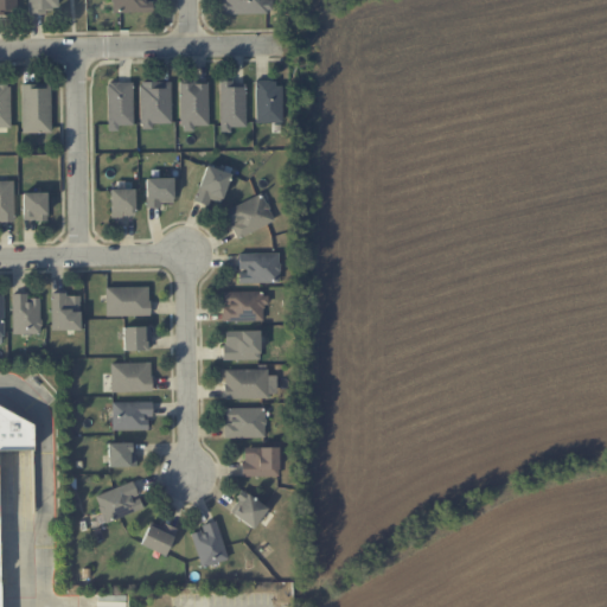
[(0,0),(0,13),(17,13),(16,0),(0,0)]
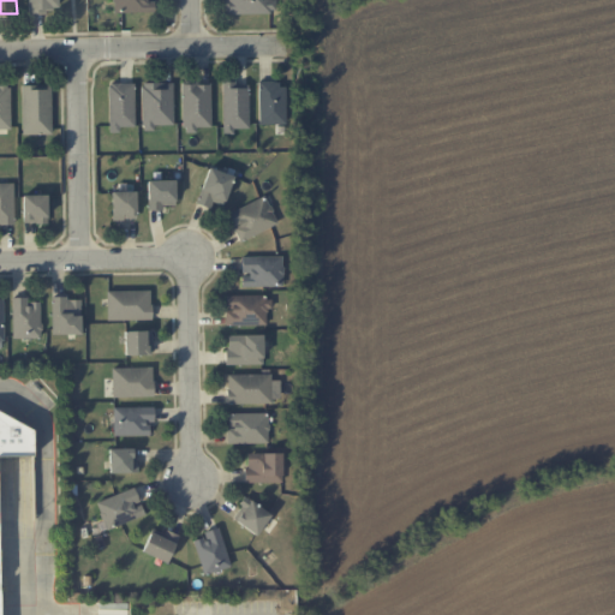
[(27,0),(28,12),(58,11),(57,0),(27,0)]
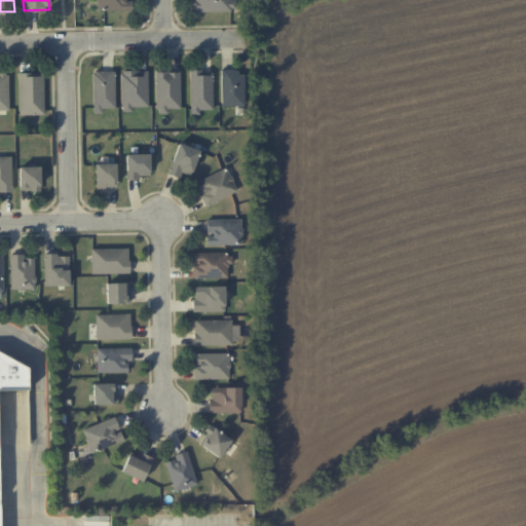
[(97,0),(98,10),(133,9),(132,0),(97,0)]
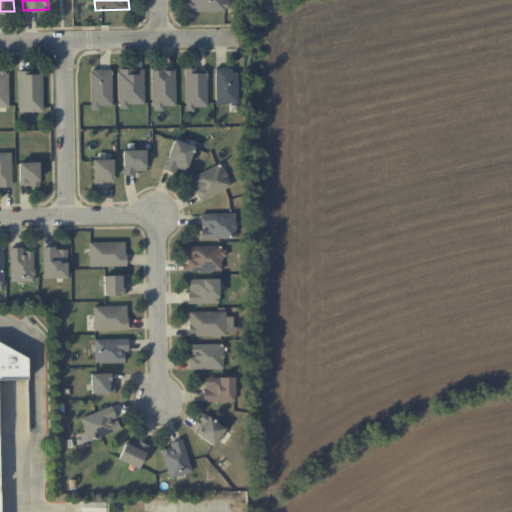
[(187,0),(187,11),(230,12),(229,0),(187,0)]
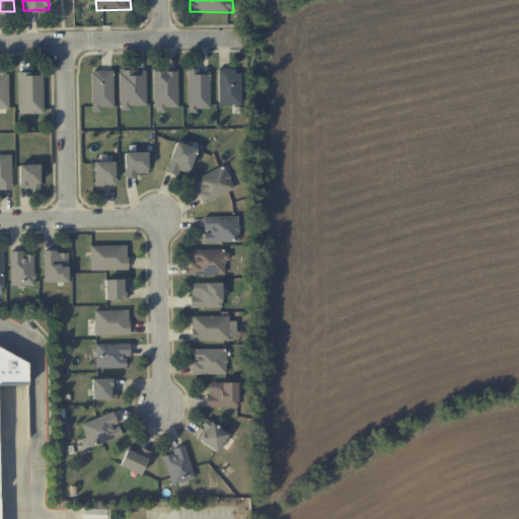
[(219,105),(241,104),(240,68),(218,69),(219,105)]
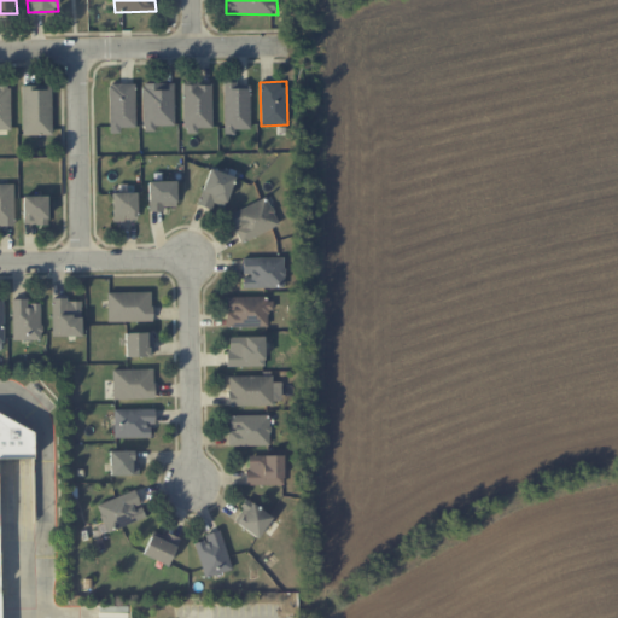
[(174,82),(143,83),(143,132),(156,130),(156,126),(174,126),(174,82)]
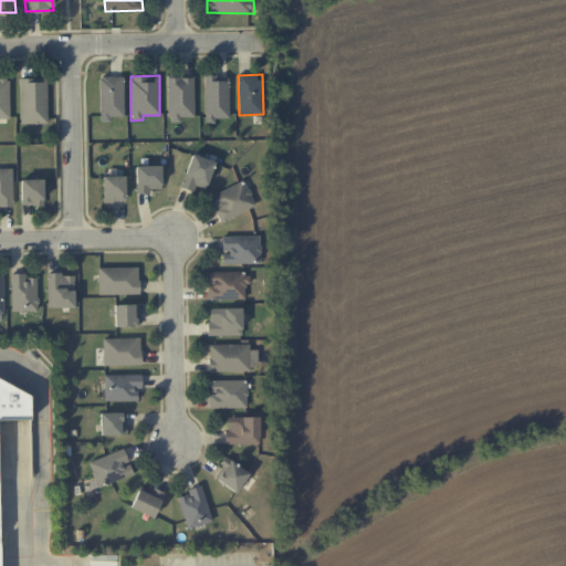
[(195,117),(194,75),(167,75),(168,117),(195,117)]
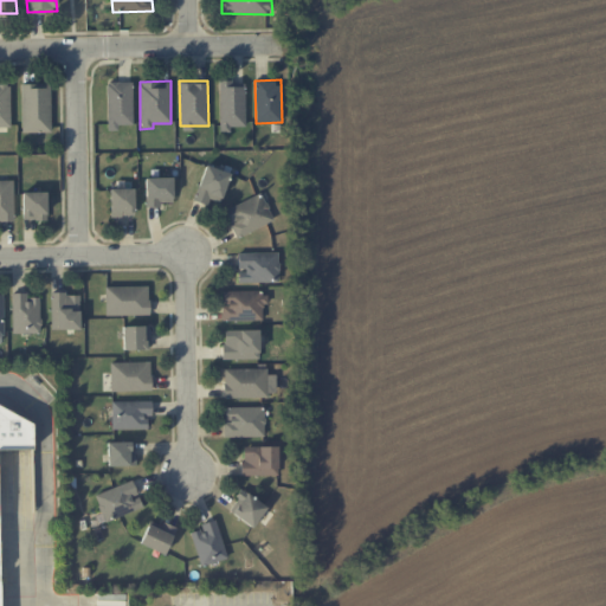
[(133,126),(131,82),(107,82),(108,130),(118,130),(118,126),(133,126)]
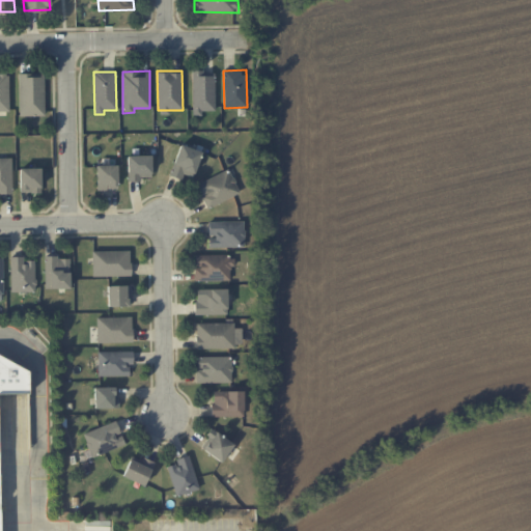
[(193,116),(202,116),(202,111),(215,110),(215,72),(192,72),(193,116)]
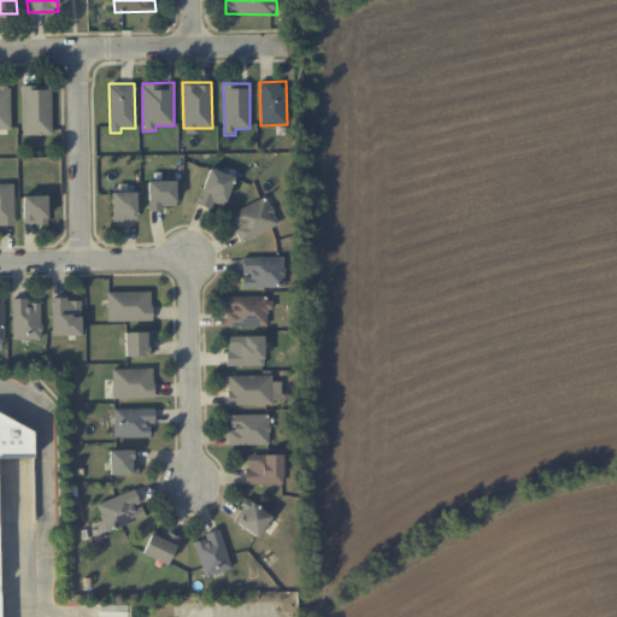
[(22,86),(22,135),(52,134),(51,84),(22,86)]
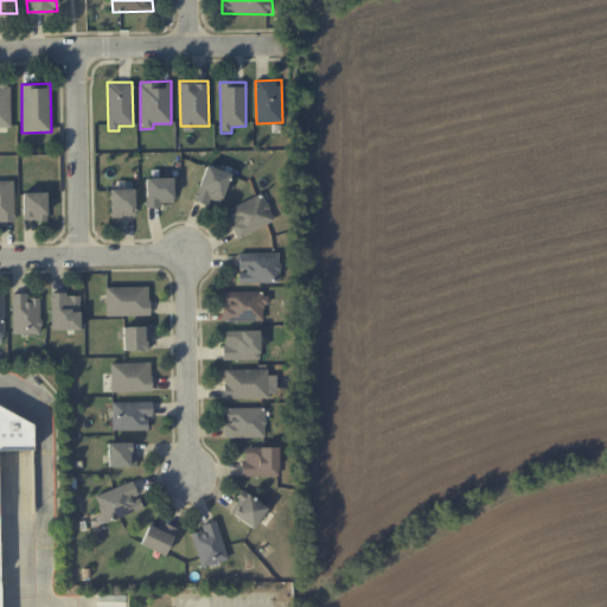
[(0,127),(11,127),(11,84),(0,84),(0,127)]
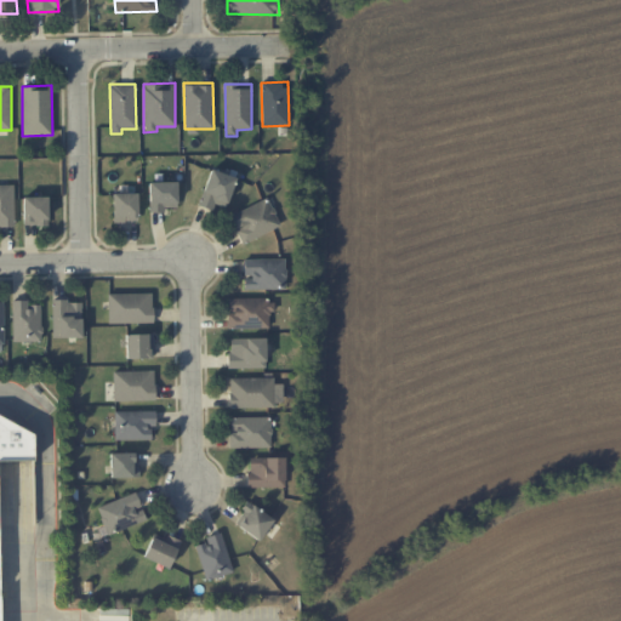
[(198,206),(212,210),(215,203),(226,206),(235,177),(210,169),(198,206)]
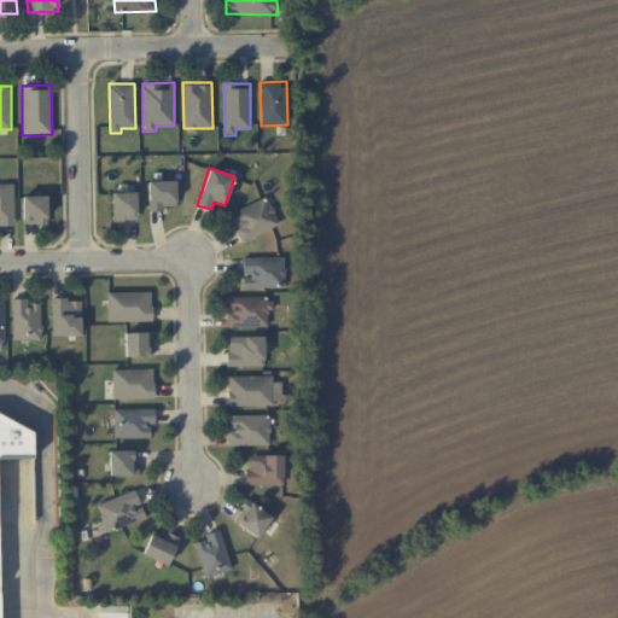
[(149,181),(149,210),(164,210),(164,207),(176,205),(176,181),(149,181)]
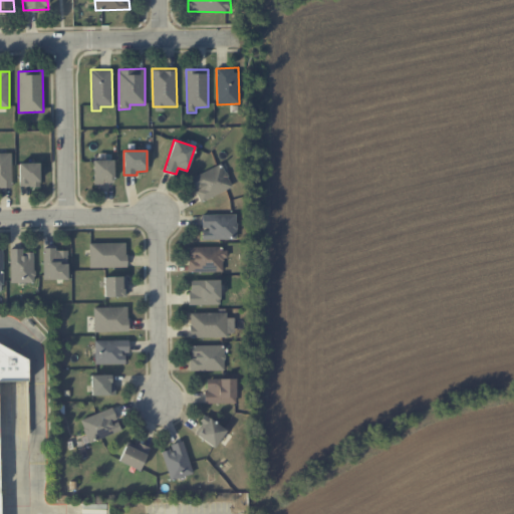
[(11,153),(0,153),(0,186),(11,187),(11,153)]
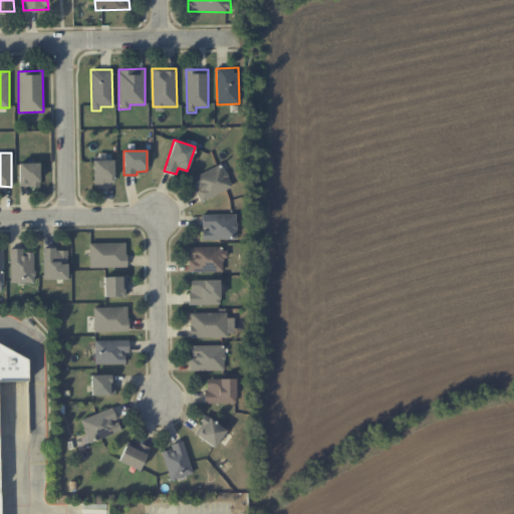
[(113,160),(93,160),(93,183),(113,183),(113,160)]
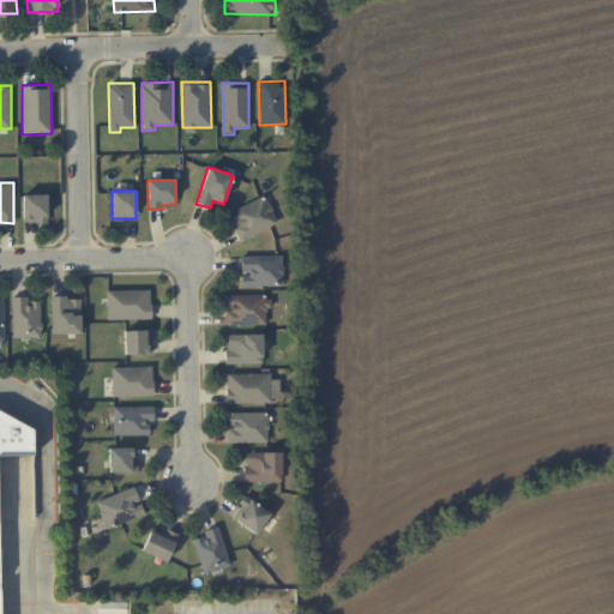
[(47,194),(23,194),(23,223),(47,222),(47,194)]
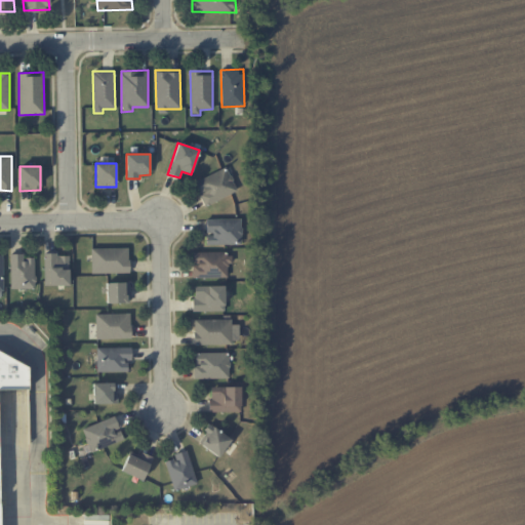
[(237,192),(226,167),(194,182),(205,206),(237,192)]
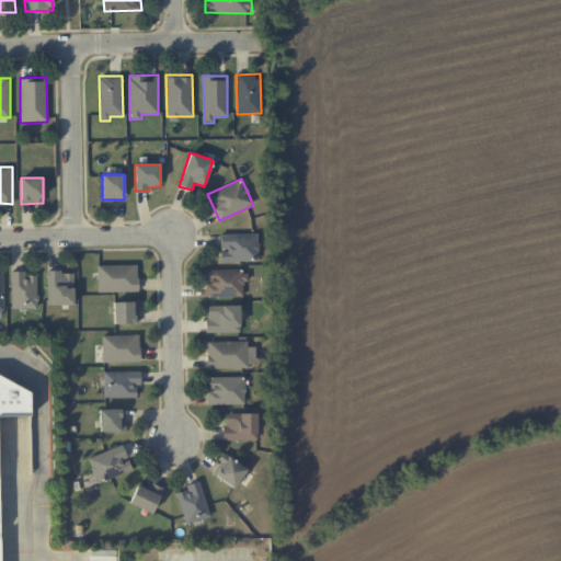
[(219,235),(220,250),(221,261),(259,261),(258,233),(219,235)]
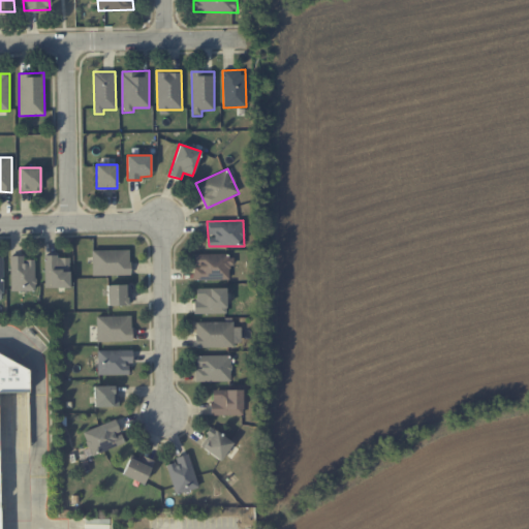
[(92,275),(130,275),(129,250),(91,250),(92,275)]
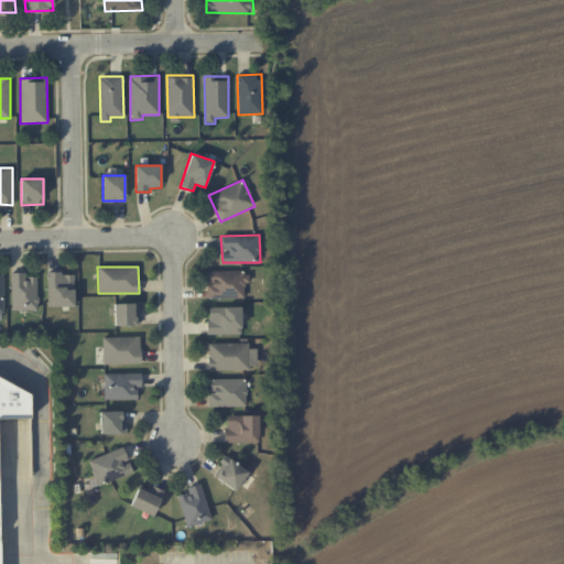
[(207,270),(206,297),(246,299),(247,271),(207,270)]
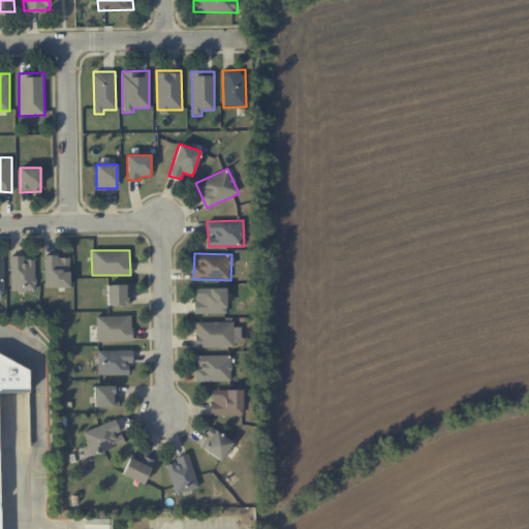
[(35,290),(34,260),(23,260),(23,255),(9,255),(10,290),(35,290)]
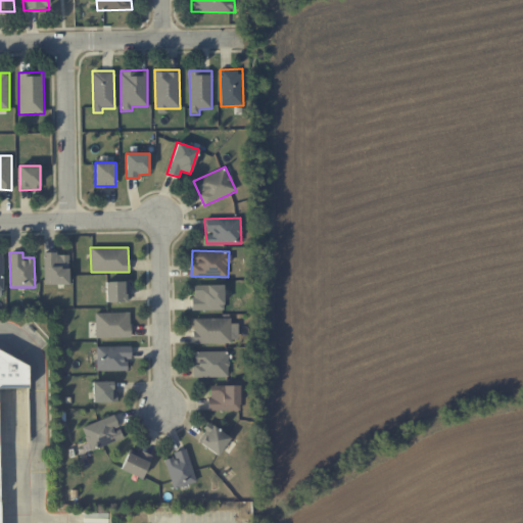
[(68,253),(43,253),(44,285),(68,284),(68,253)]
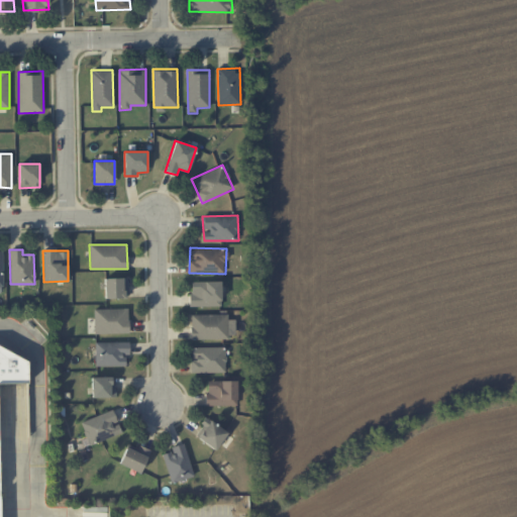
[(104,278),(104,298),(128,298),(127,278),(104,278)]
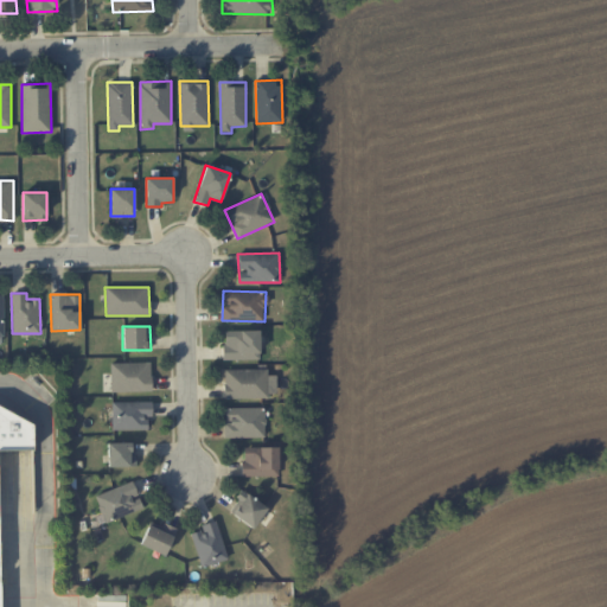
[(260,330),(223,331),(224,359),(260,359),(260,330)]
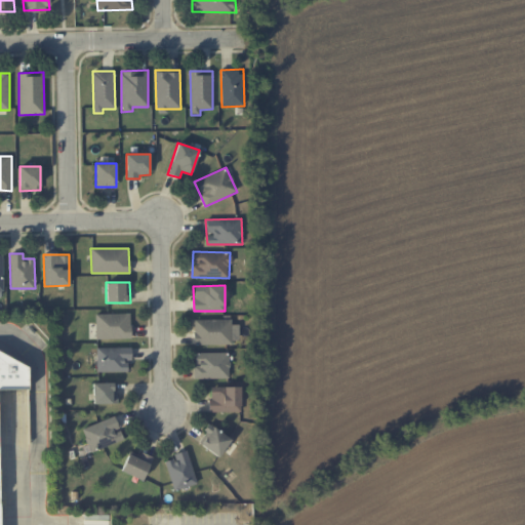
[(95,314),(96,339),(130,338),(130,313),(95,314)]
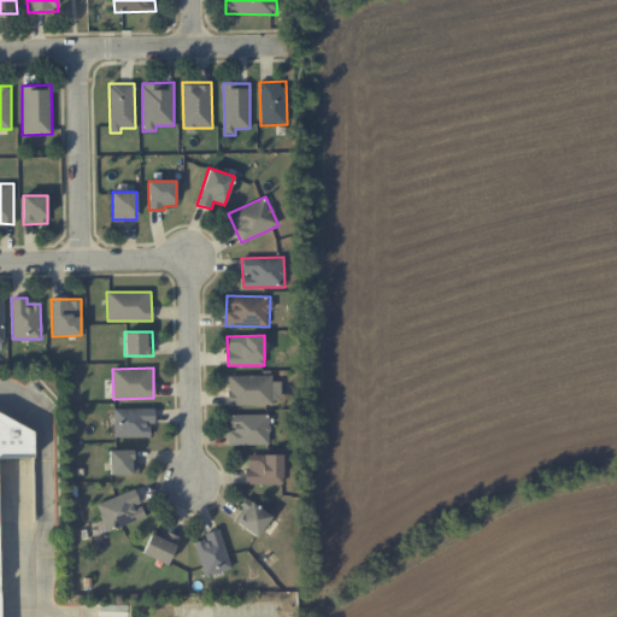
[(281,404),(281,381),(272,381),(272,375),(227,376),(228,405),(281,404)]
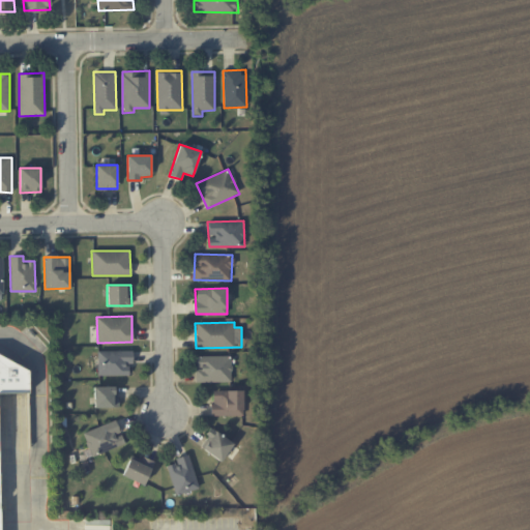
[(133,350),(97,351),(97,376),(129,375),(128,364),(133,364),(133,350)]
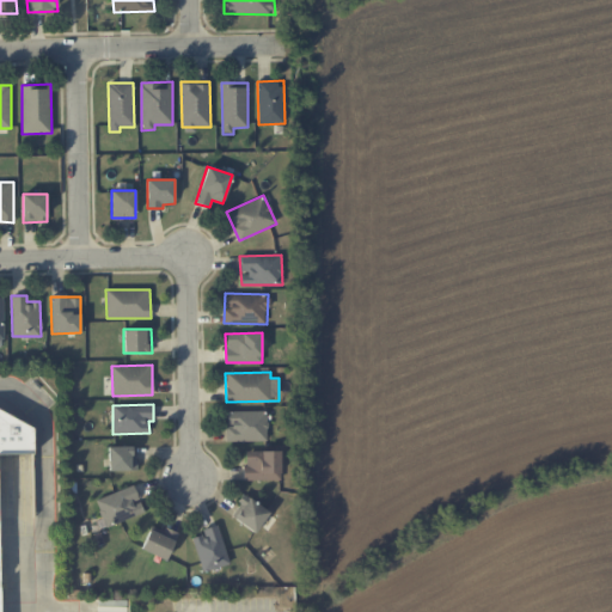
[(34,611),(30,428),(0,410),(0,611),(34,611)]
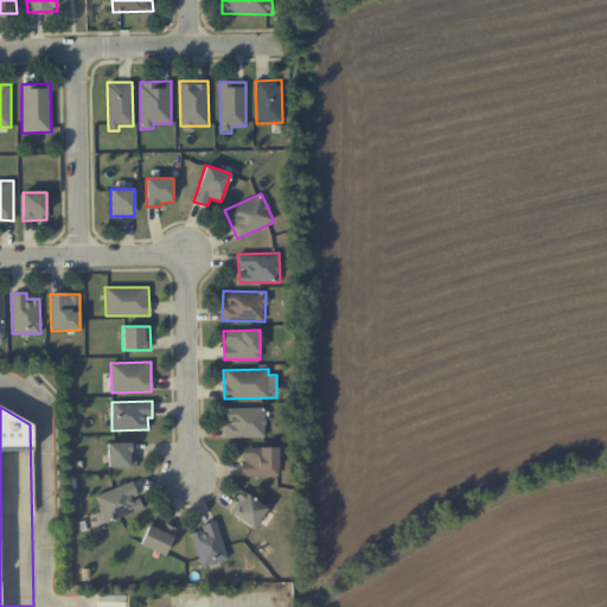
[(224,408),(224,421),(224,438),(264,438),(264,408),(224,408)]
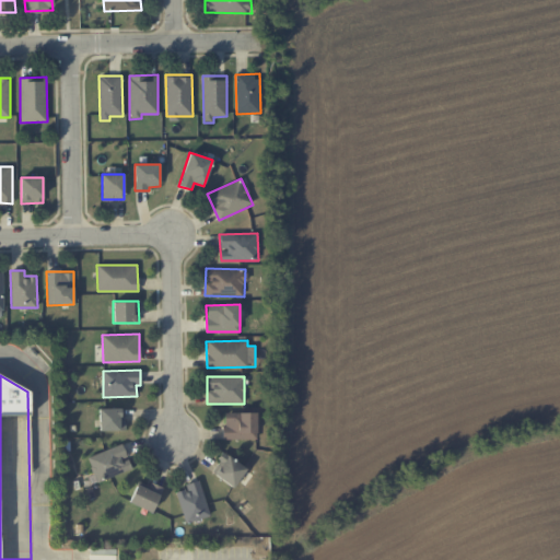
[(124,408),(98,409),(100,431),(125,430),(124,408)]
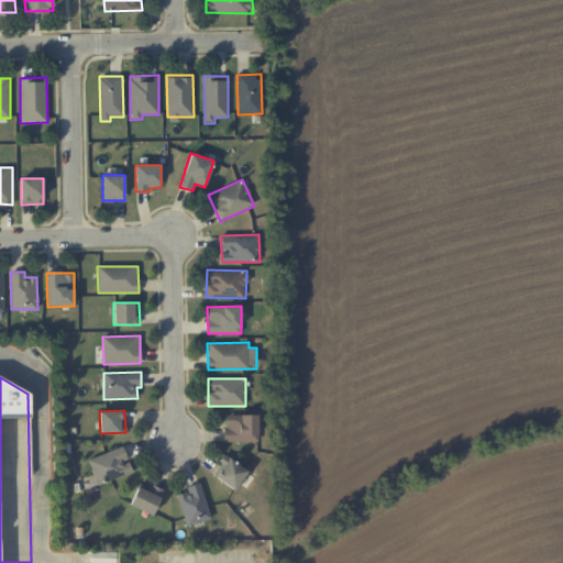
[(257,415),(224,415),(225,442),(258,441),(257,415)]
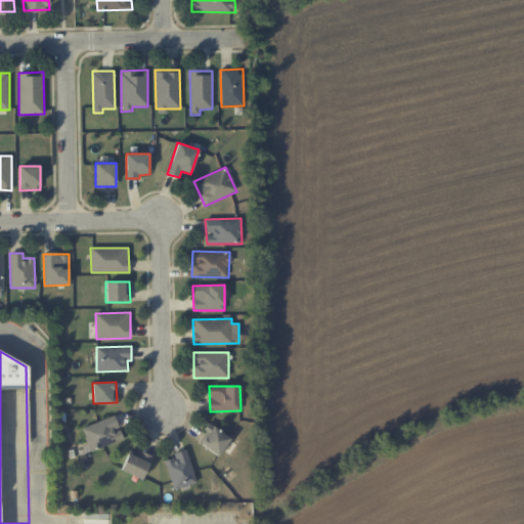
[(82,428),(90,450),(123,439),(120,429),(119,429),(115,416),(82,428)]
